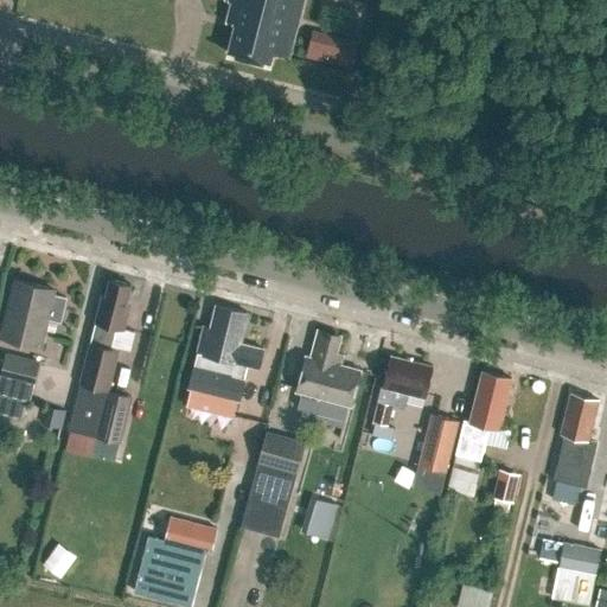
[(227,20),(236,23),(228,52),(270,63),(273,52),(289,56),(302,0),(230,0),(231,0),(227,20)]
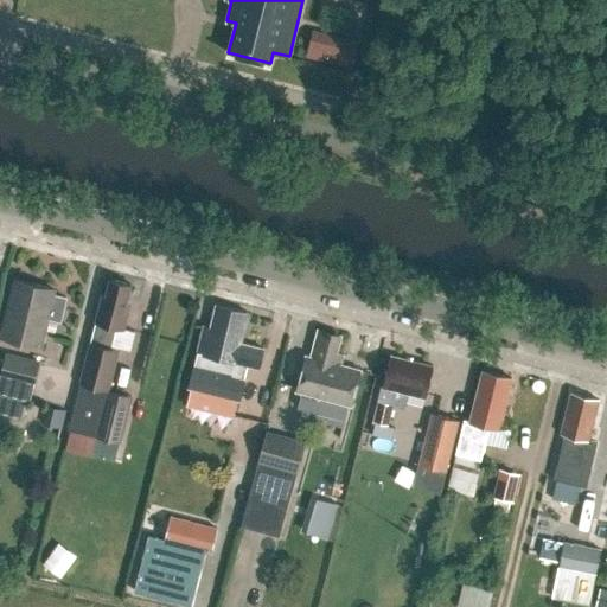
[(357,69),(363,49),(315,34),(310,55),(357,69)]
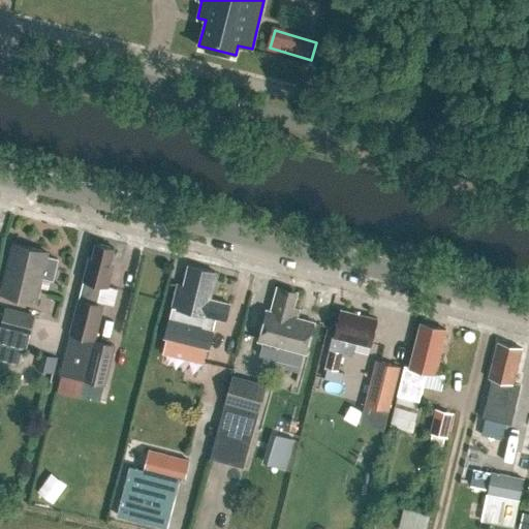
[(114,248),(96,243),(92,257),(89,257),(57,391),(80,396),(84,379),(105,384),(115,345),(94,340),(103,305),(96,303),(101,284),(107,285),(112,270),(109,270),(114,248)]
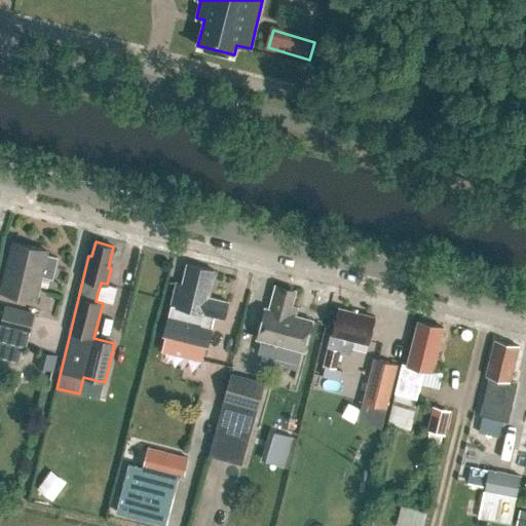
[(13,242),(2,291),(34,299),(42,267),(47,267),(50,257),(45,255),(46,250),(13,242)]
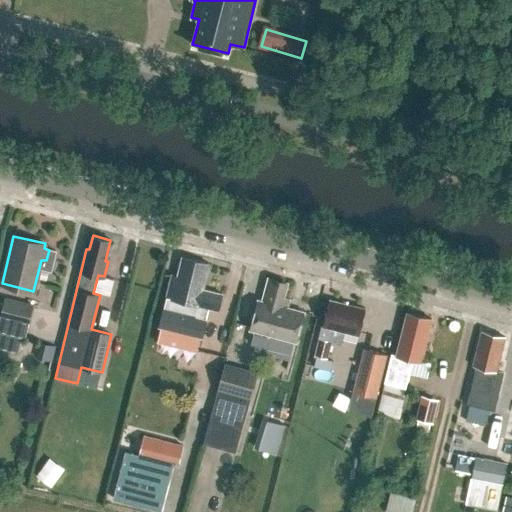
[(160,325),(157,340),(197,350),(200,335),(202,336),(206,319),(191,315),(194,304),(218,310),(222,295),(202,290),(209,264),(182,257),(177,277),(171,276),(165,299),(166,299),(163,308),(159,325),(160,325)]
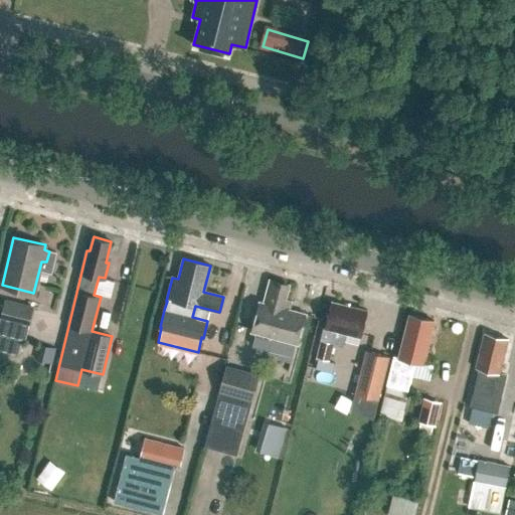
[(297,343),(305,313),(289,309),(291,301),(285,300),(289,285),(270,280),(264,303),(261,302),(252,331),(255,332),(253,336),(254,346),(292,356),(296,342),(297,343)]
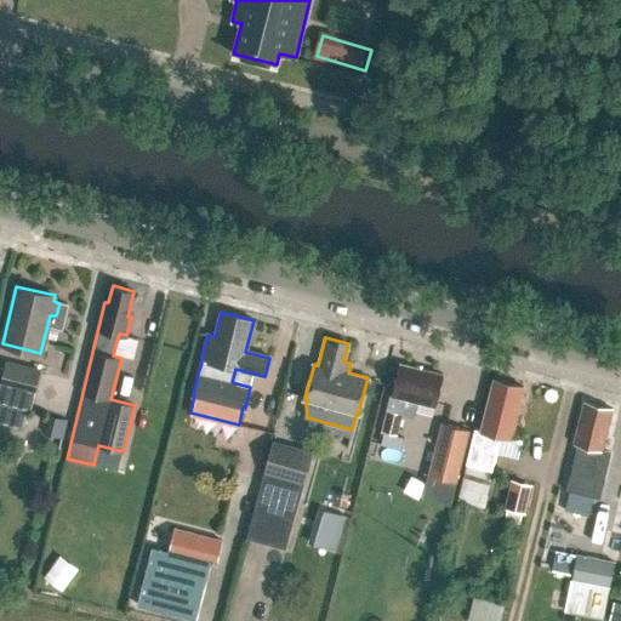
[(5,359),(0,380),(0,385),(34,394),(40,369),(5,359)]
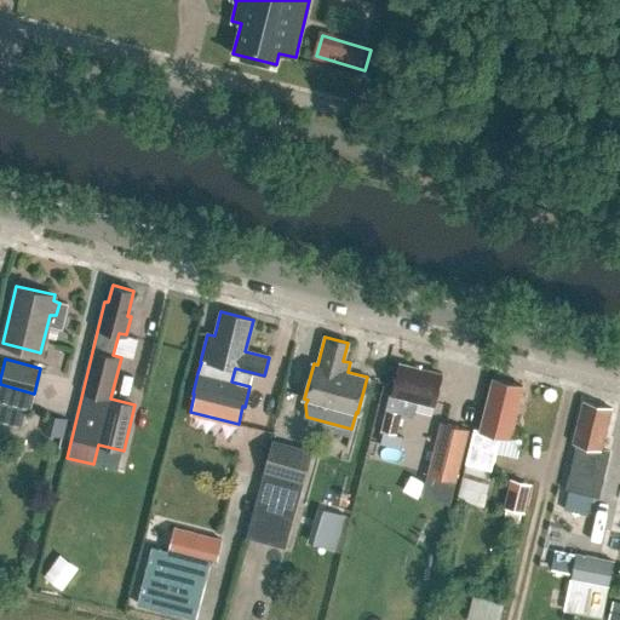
[(388,409),(382,431),(383,431),(379,443),(401,448),(405,436),(395,434),(400,413),(413,417),(417,401),(435,406),(442,374),(399,363),(391,394),(389,392),(385,409),(388,409)]
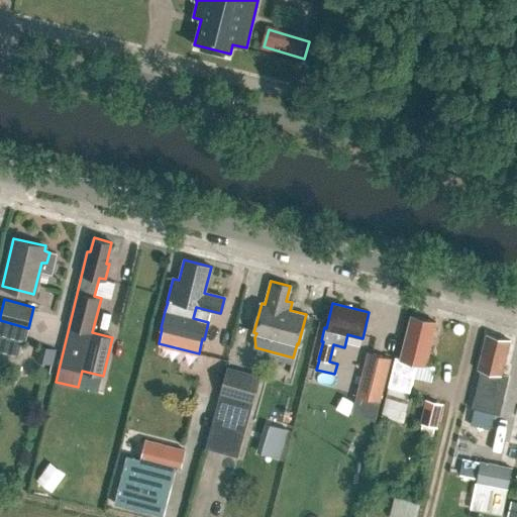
[(407,398),(409,391),(412,376),(430,381),(434,366),(425,363),(435,322),(411,315),(400,357),(395,356),(388,386),(389,386),(381,415),(397,420),(400,410),(405,412),(408,399),(407,398)]
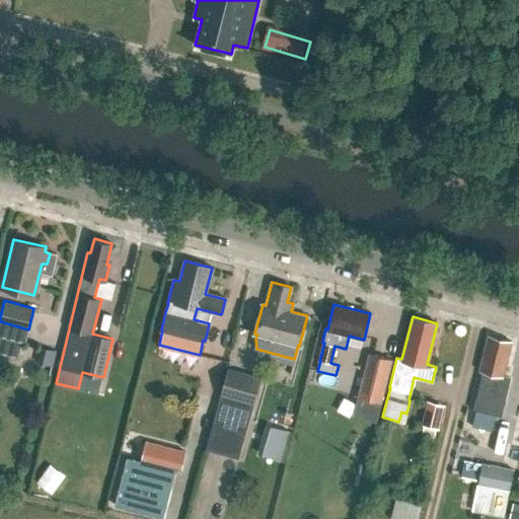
[(3,336),(0,349),(20,355),(24,340),(3,336)]
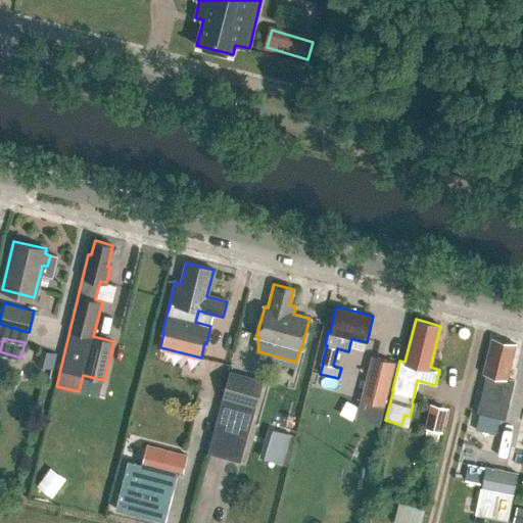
[(486,374),(483,385),(480,398),(497,402),(502,385),(505,386),(515,345),(516,345),(516,344),(491,338),(491,339),(483,374),(486,374)]
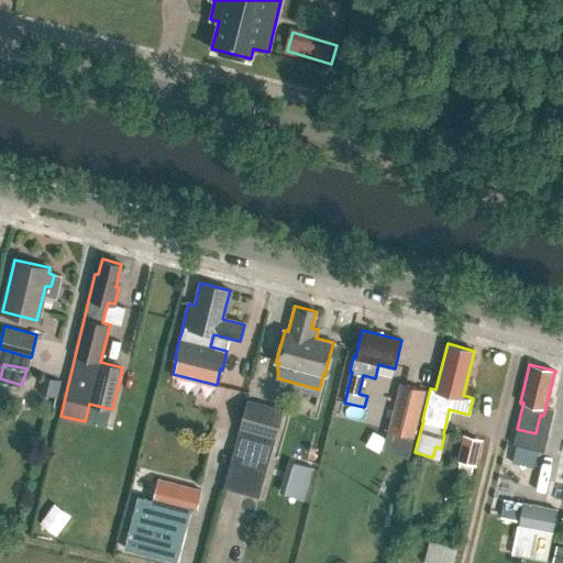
[(415,435),(427,389),(399,383),(387,429),(415,435)]
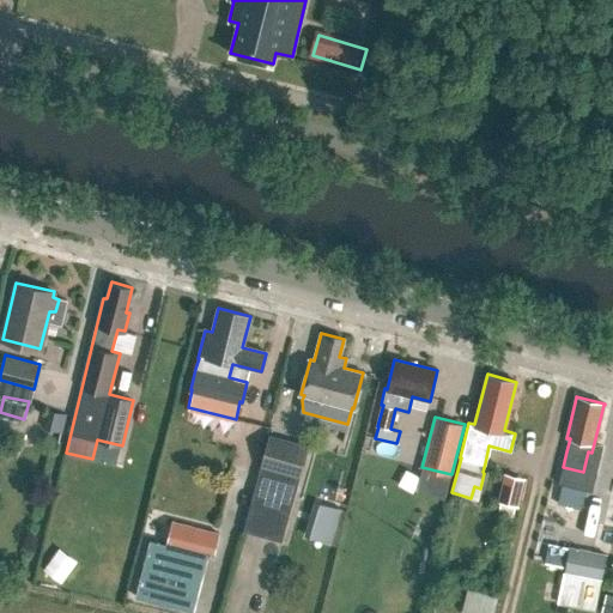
[(268,434),(243,529),(281,540),(309,444),(268,434)]
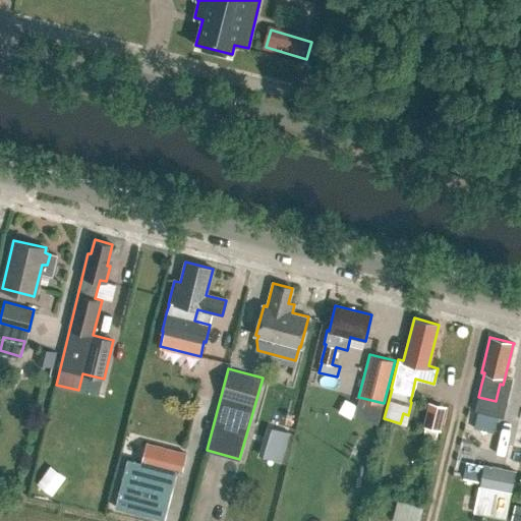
[(443,430),(447,408),(428,404),(423,426),(443,430)]
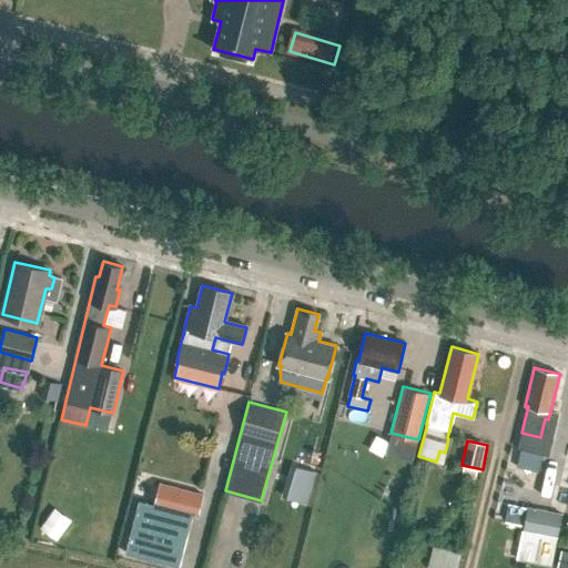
[(280,494),(311,503),(321,468),(290,459),(280,494)]
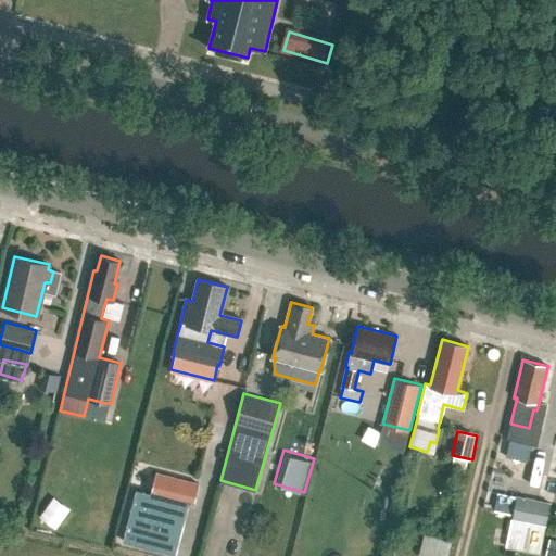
[(136,489),(123,541),(160,551),(173,500),(192,505),(199,483),(156,472),(151,493),(136,489)]
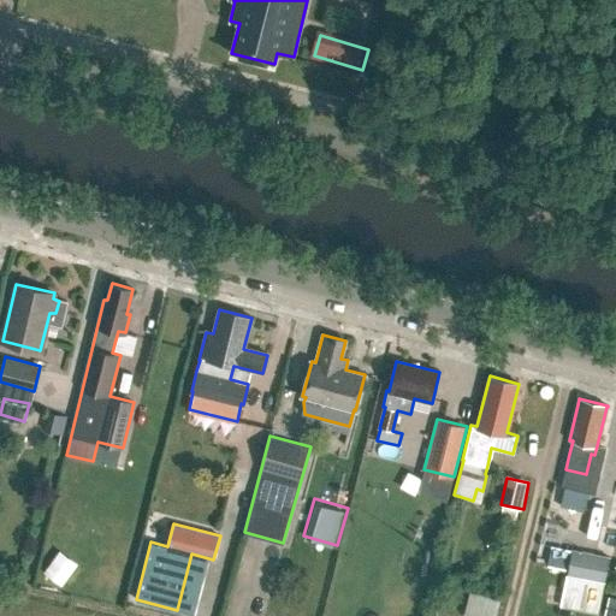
[(61,548),(47,572),(67,584),(82,561),(61,548)]
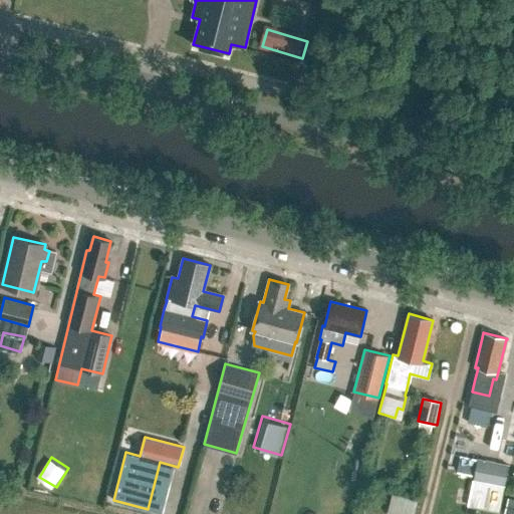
[(508,464),(477,459),(471,491),(498,496),(500,485),(504,486),(508,464)]
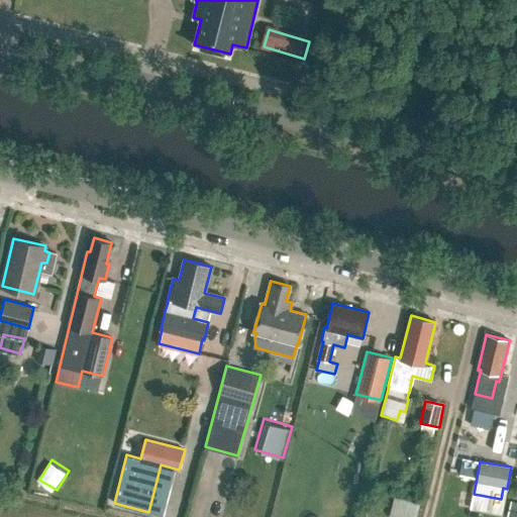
[(413,516),(417,502),(393,496),(389,516),(395,516),(413,516)]
